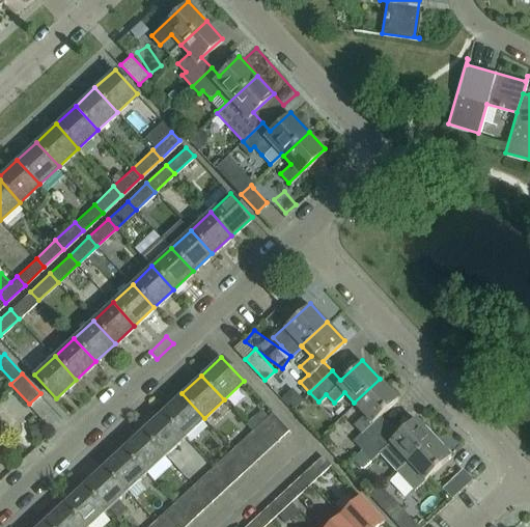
[(361,448),(384,427),(375,418),(397,397),(380,379),(354,403),(363,413),(353,423),(360,432),(353,439),(361,448)]
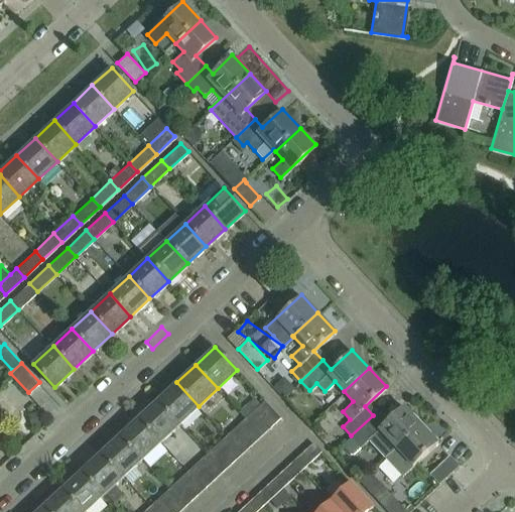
[(179,423),(199,406),(176,382),(157,399),(179,423)]
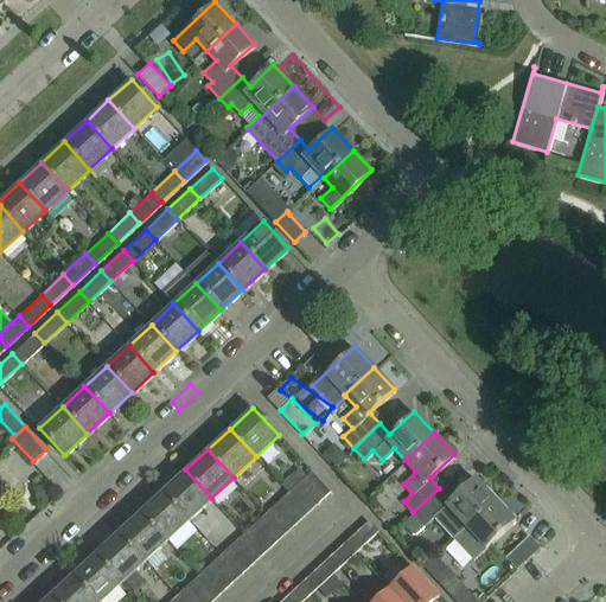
[(298,466),(280,482),(288,491),(298,481),(305,474),(298,466)]
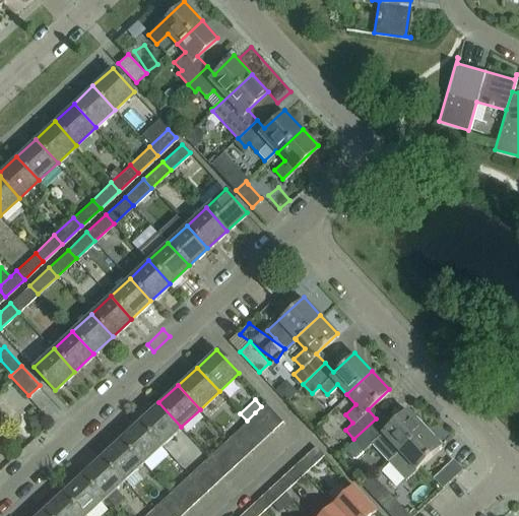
[(161,445),(181,427),(158,402),(139,421),(161,445)]
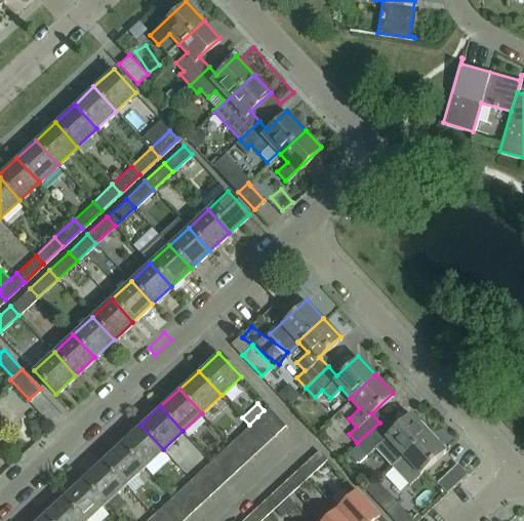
[(264,410),(257,416),(274,434),(284,425),(284,424),(268,406),(264,410)]
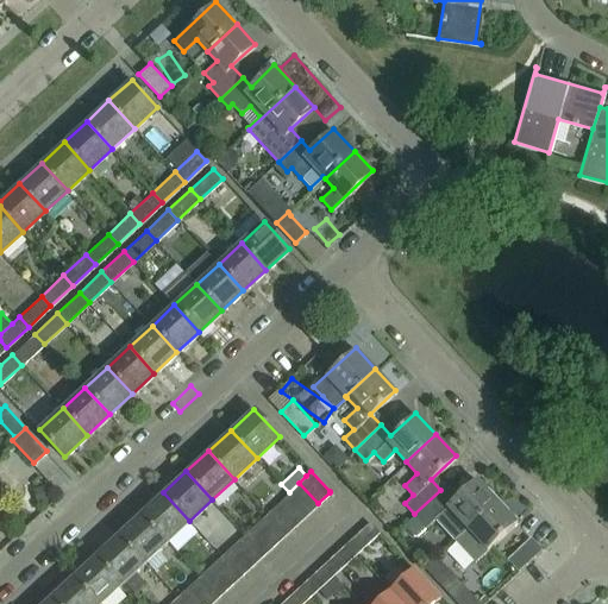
[(453,538),(495,498),(476,478),(451,501),(440,490),(414,514),(402,524),(412,533),(417,534),(434,517),(453,538)]
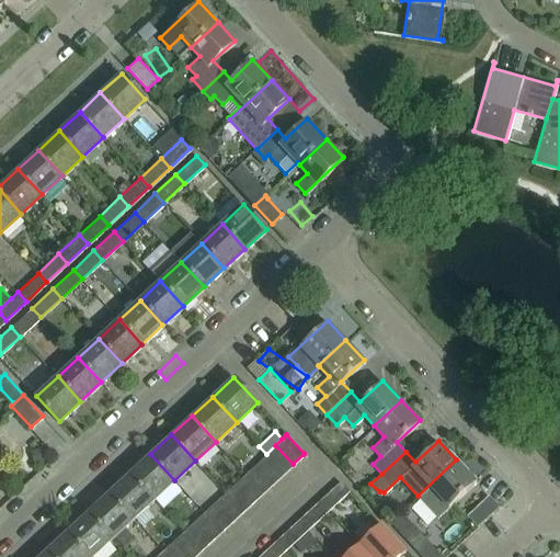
[(275,445),(266,454),(284,473),(293,464),(275,445)]
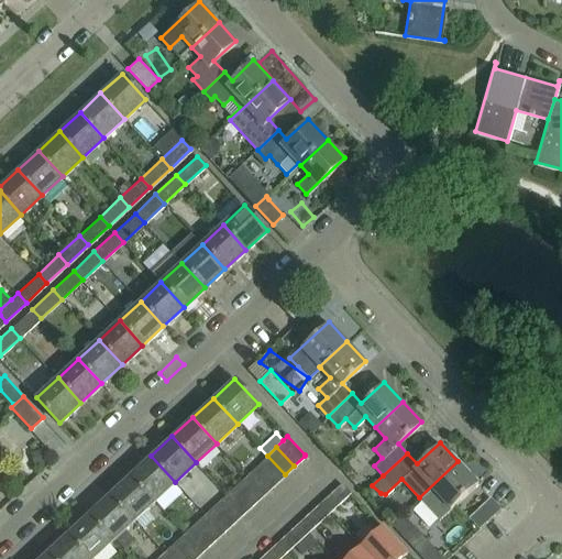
[(155,501),(175,482),(151,456),(131,474),(155,501)]
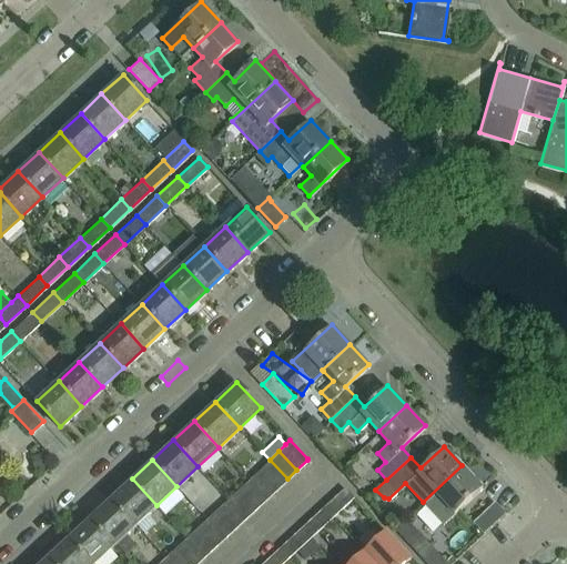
[(270,460),(257,470),(275,490),(287,479),(270,460)]
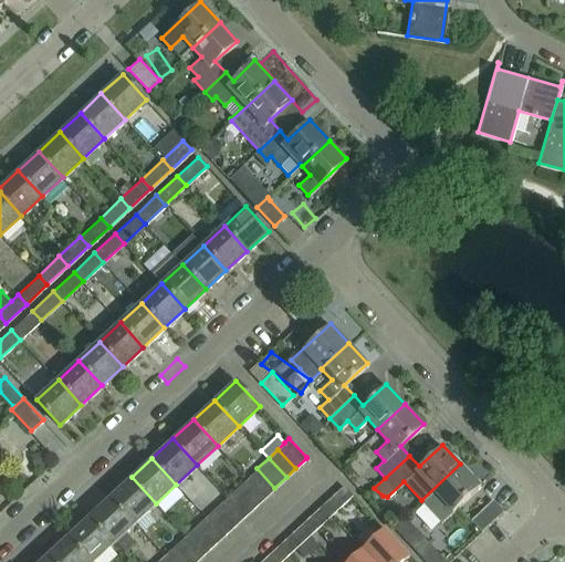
[(421,500),(432,512),(440,521),(480,485),(460,464),(421,500)]
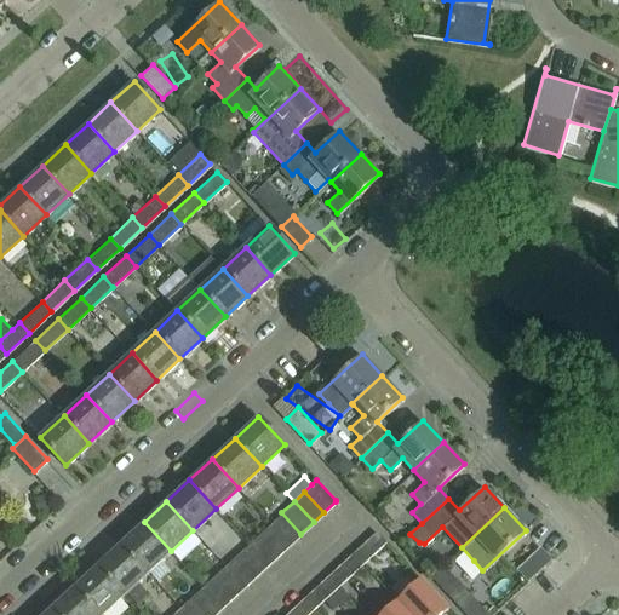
[(281,512),(271,522),(291,542),(301,534),(281,512)]
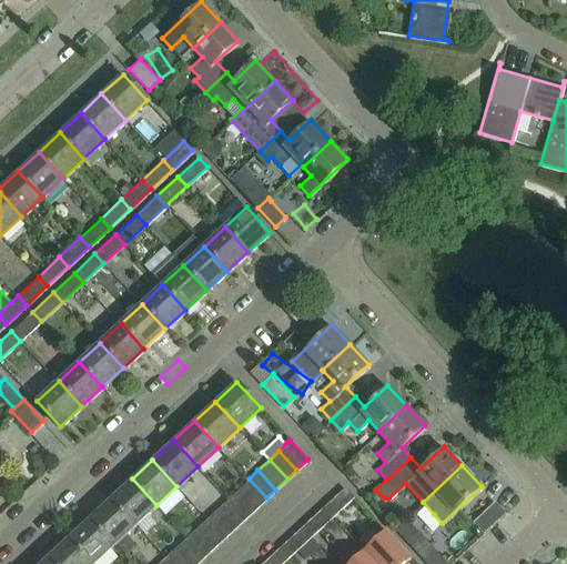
[(135,524),(157,505),(132,479),(111,499),(135,524)]
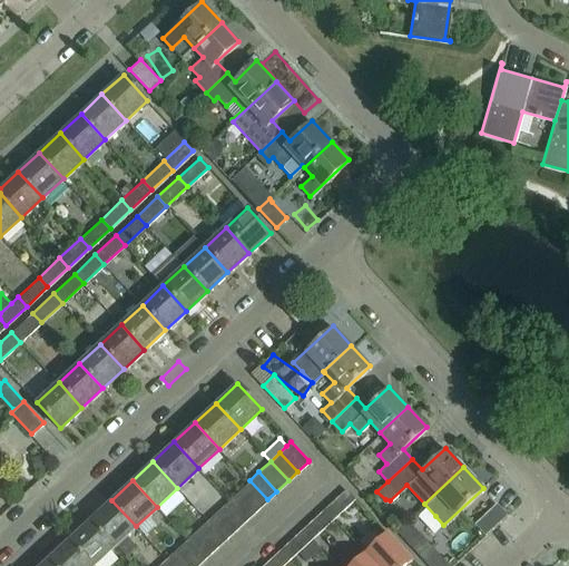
[(249,480),(237,491),(255,510),(267,499),(249,480)]
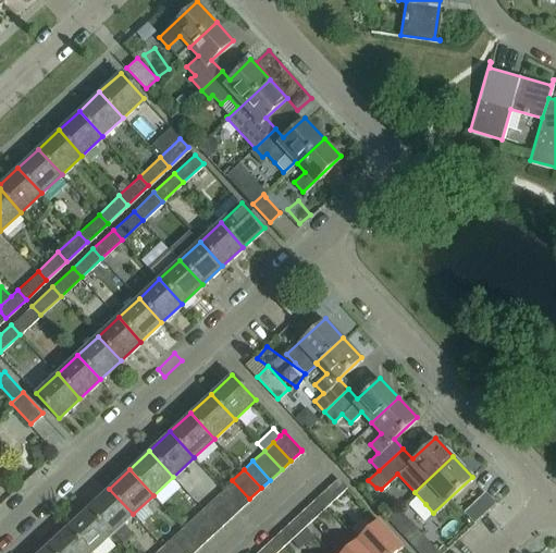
[(321,492),(330,501),(346,486),(337,477),(321,492)]
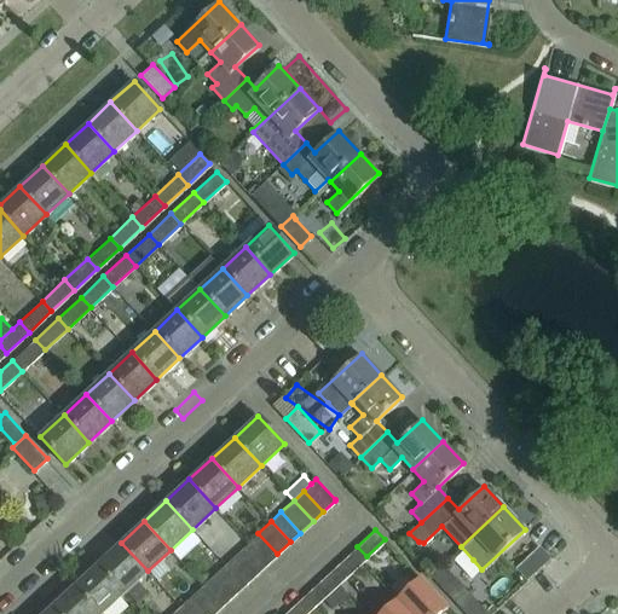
[(258,533),(248,542),(267,562),(277,554),(258,533)]
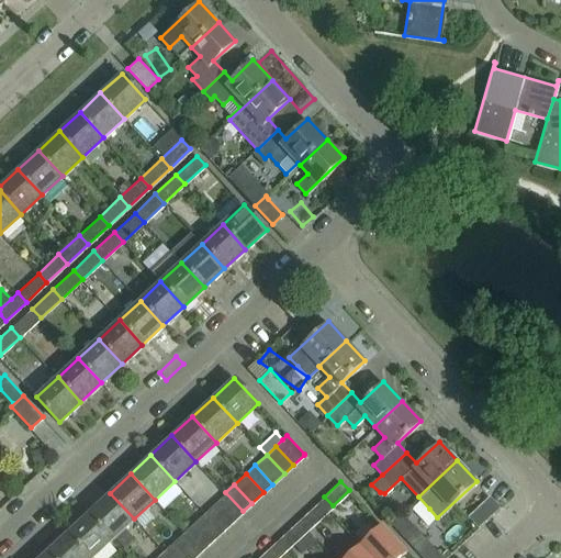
[(225,492),(213,503),(231,523),(243,511),(225,492)]
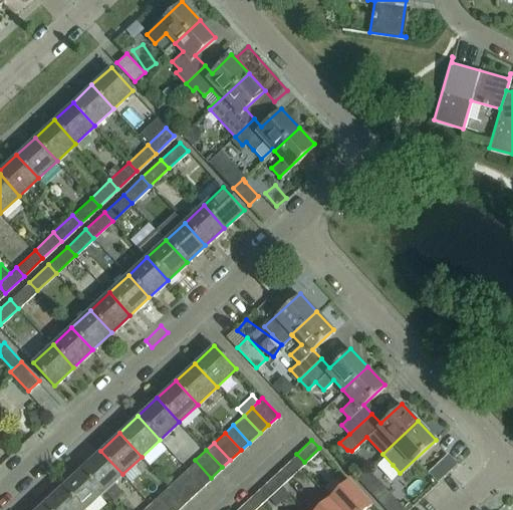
[(103,492),(122,474),(100,451),(81,468),(103,492)]
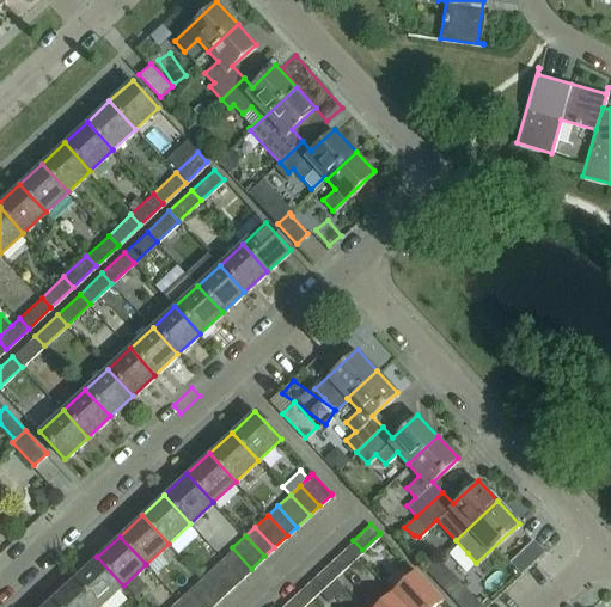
[(331,560),(341,570),(358,553),(348,544),(331,560)]
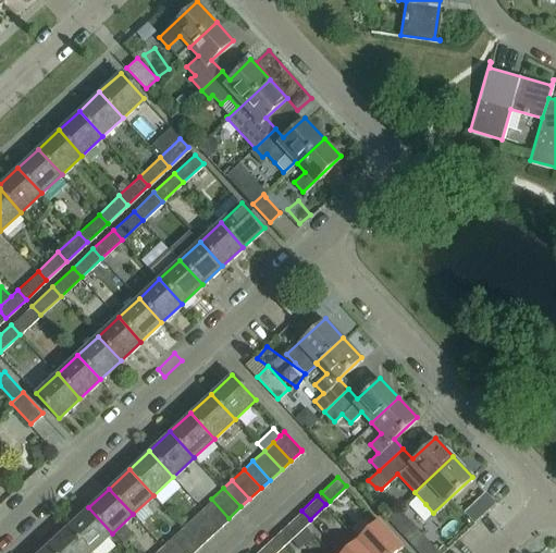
[(211,499),(202,507),(220,526),(229,518),(211,499)]
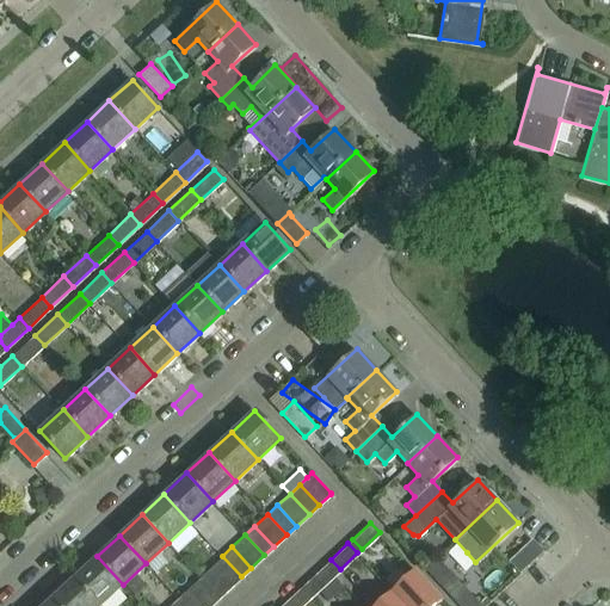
[(100,605),(123,585),(97,556),(74,576),(100,605)]
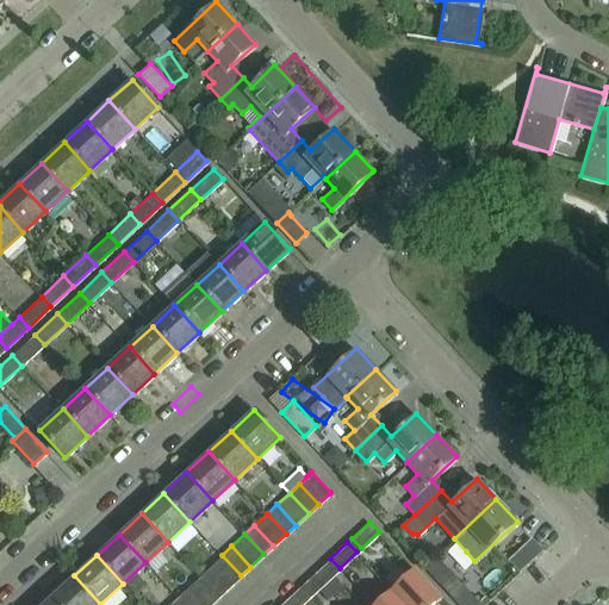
[(222,555),(210,567),(228,587),(241,575),(222,555)]
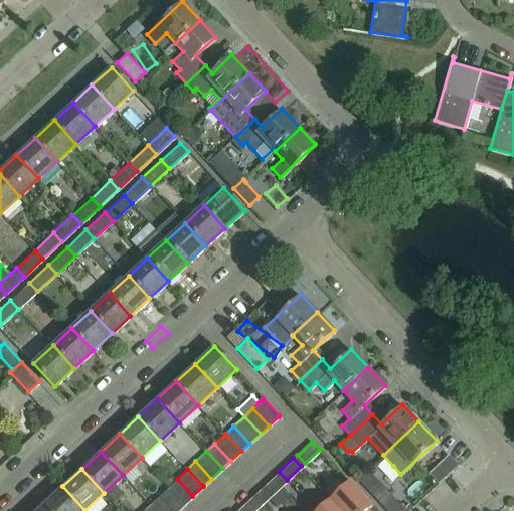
[(388,490),(374,475),(369,469),(358,479),(378,499),(388,490)]
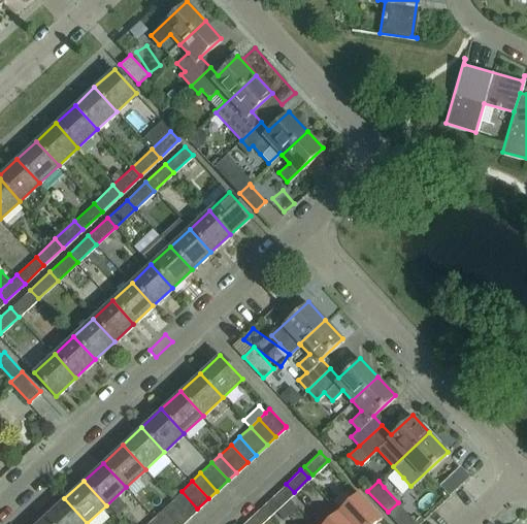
[(266,501),(274,510),(289,496),(282,488),(266,501)]
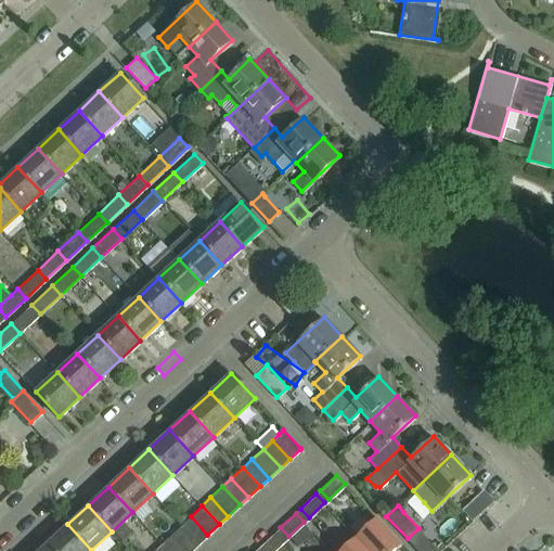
[(191,516),(182,524),(198,542),(207,535),(191,516)]
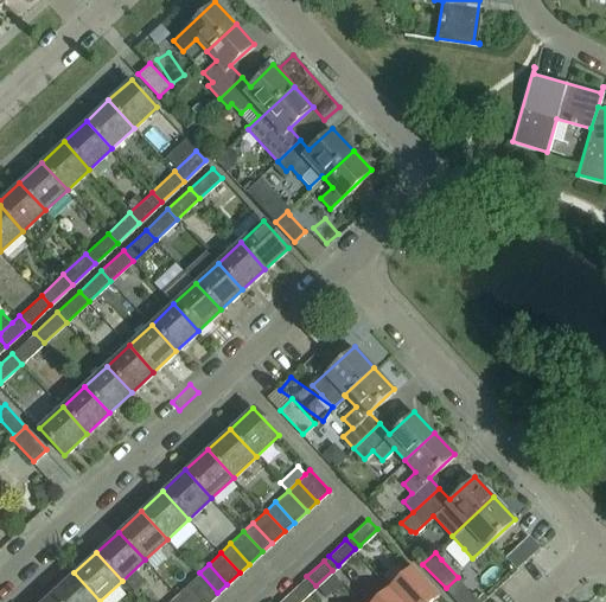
[(390,588),(403,601),(429,601),(438,594),(413,568),(390,588)]
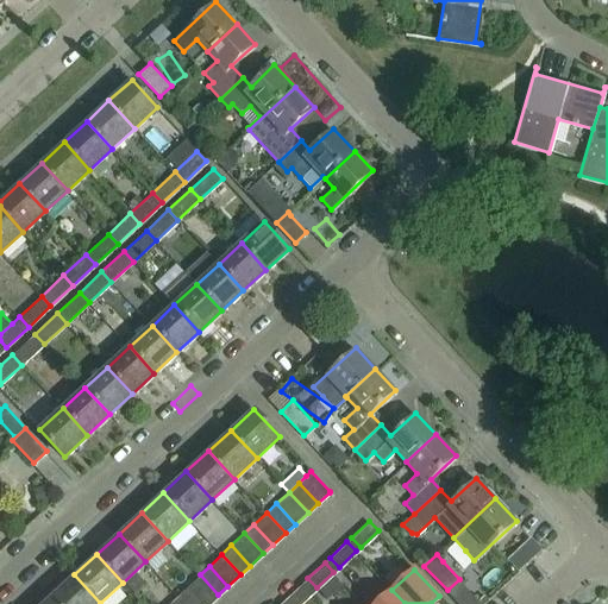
[(60,603),(99,603),(100,603),(74,574),(52,596),(60,603)]
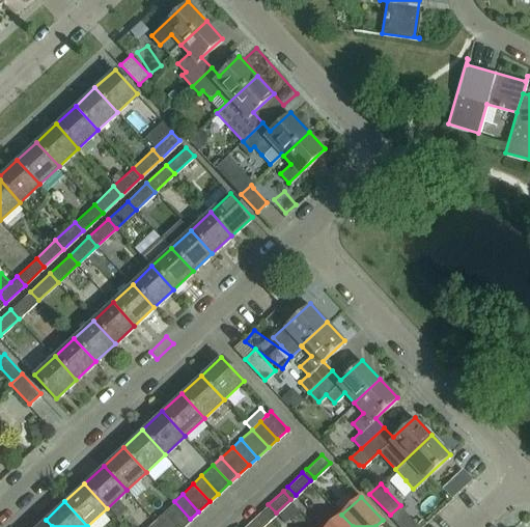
[(174,501),(163,511),(176,526),(182,526),(190,519),(174,501)]
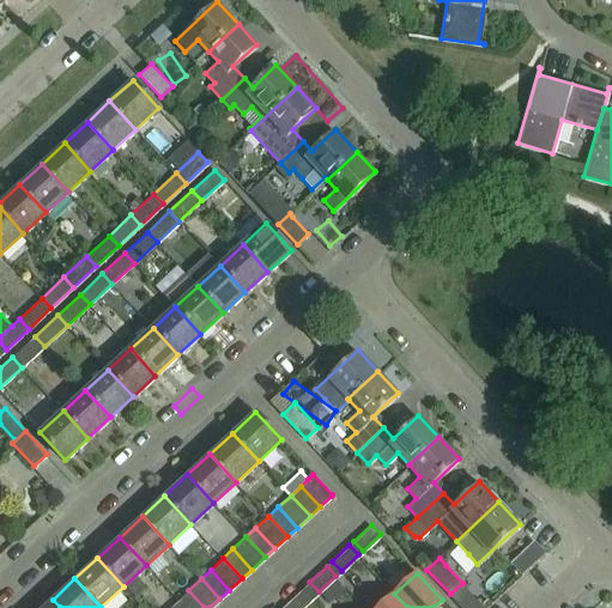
[(288,603),(291,607),(301,607),(313,597),(304,588),(288,603)]
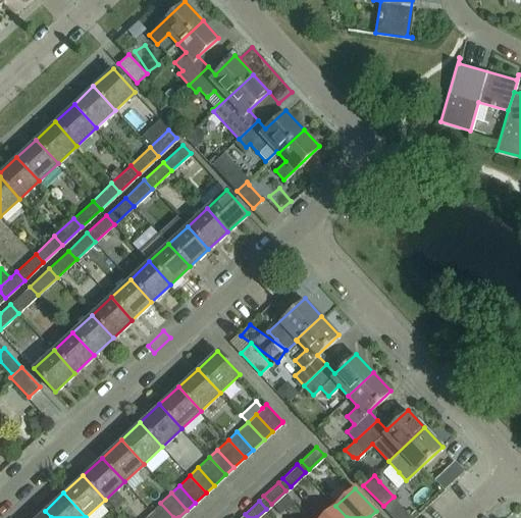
[(173,517),(160,503),(152,511),(158,517),(173,517)]
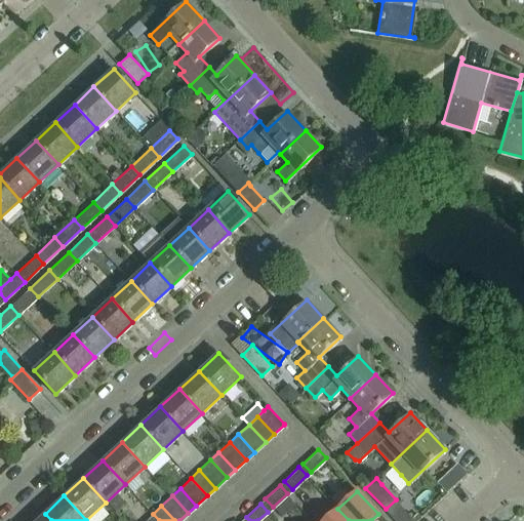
[(349,520),(337,509),(324,520),(349,520)]
